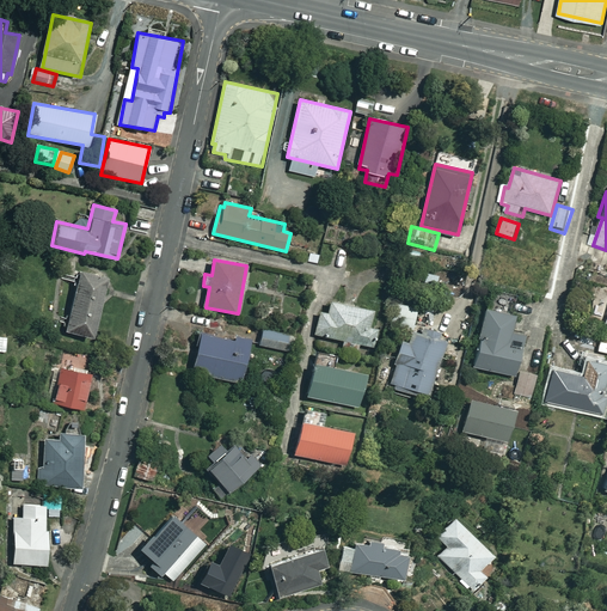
[(100,274),(78,270),(67,333),(90,336),(100,274)]
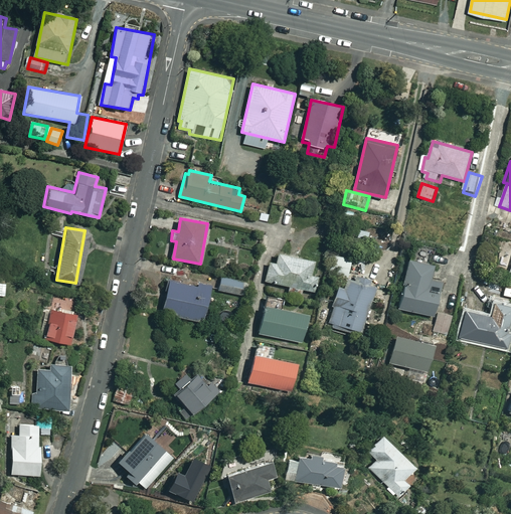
[(314,261),(274,252),(267,282),(291,287),(290,292),(303,295),(304,290),(316,293),(320,278),(311,276),(314,261)]
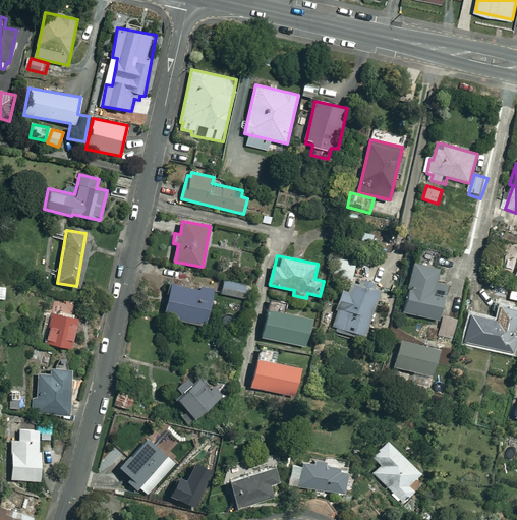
[(357,260),(338,255),(334,276),(353,280),(357,260)]
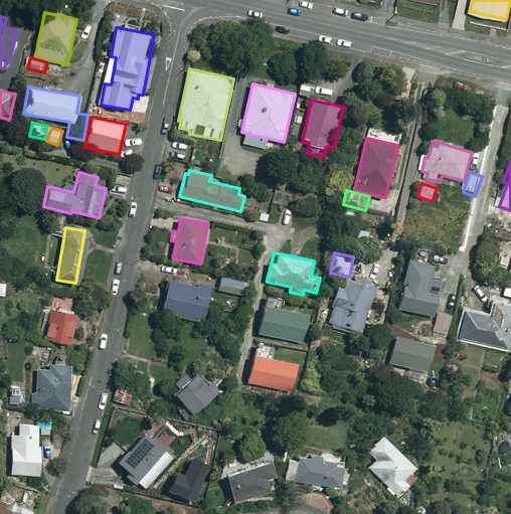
[(432,265),(406,260),(401,280),(392,279),(389,294),(401,296),(399,309),(436,317),(443,281),(429,278),(432,265)]
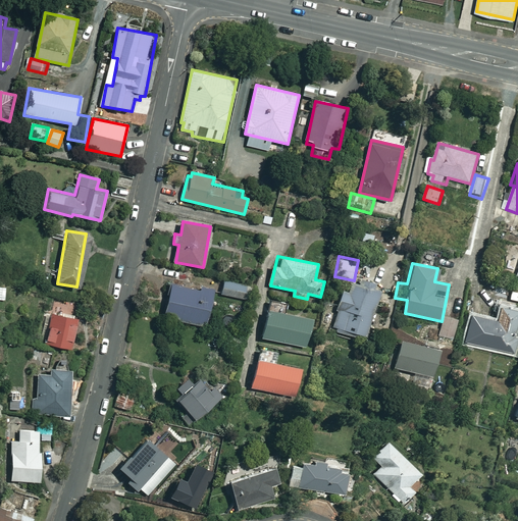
[(250,287),(225,280),(222,295),(247,300),(250,287)]
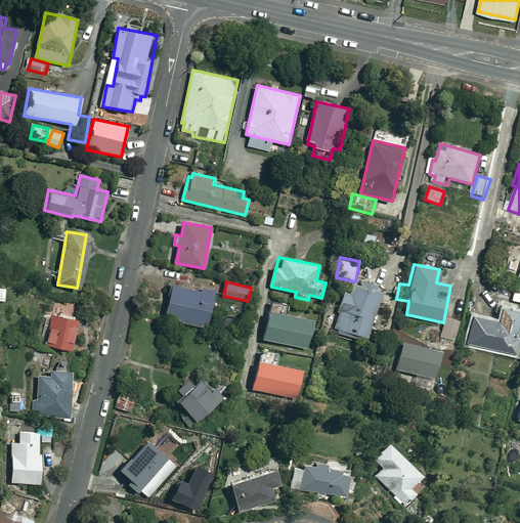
[(340,309),(334,331),(369,341),(382,293),(348,284),(346,290),(341,289),(336,308),(340,309)]
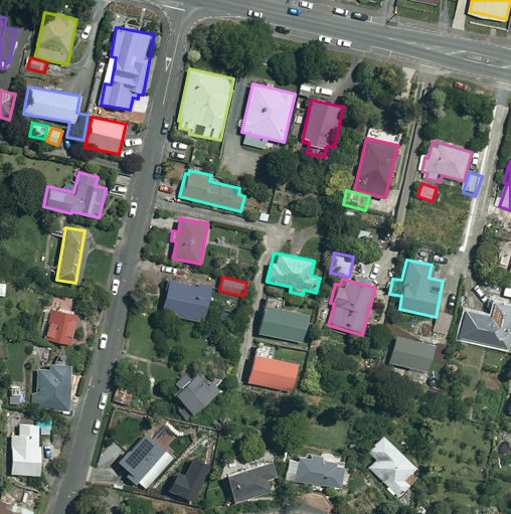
[(168,280),(161,313),(204,322),(211,285),(199,283),(198,287),(168,280)]
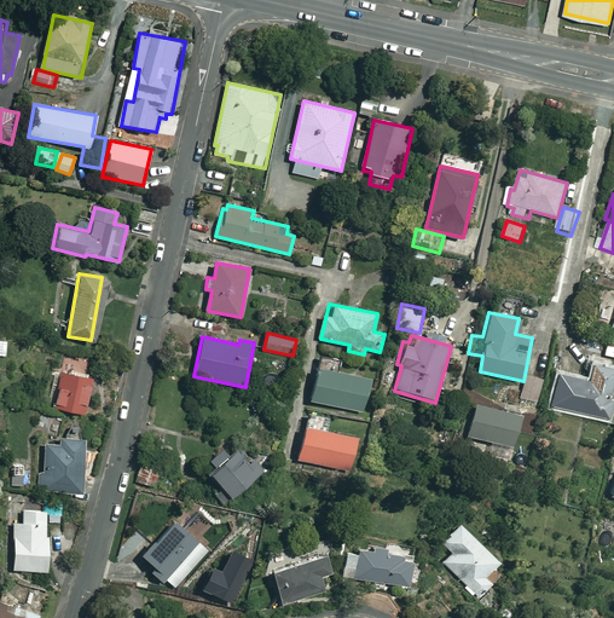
[(613,369),(591,364),(588,380),(560,374),(552,406),(610,419),(613,409),(613,399),(609,398),(613,381),(613,369)]
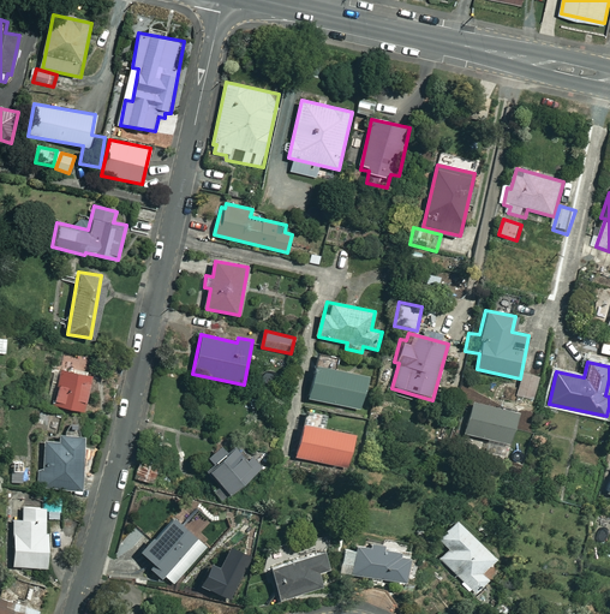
[(366,376),(314,365),(308,398),(360,409),(366,376)]
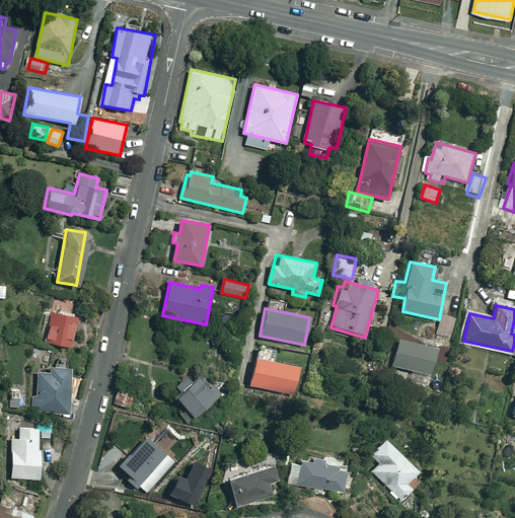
[(76,315),(53,311),(47,342),(71,346),(76,315)]
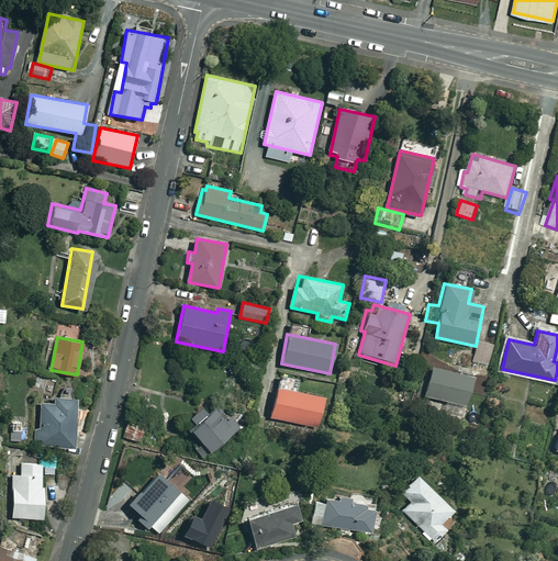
[(471,374),(430,368),(425,396),(442,400),(439,414),(464,418),(471,374)]
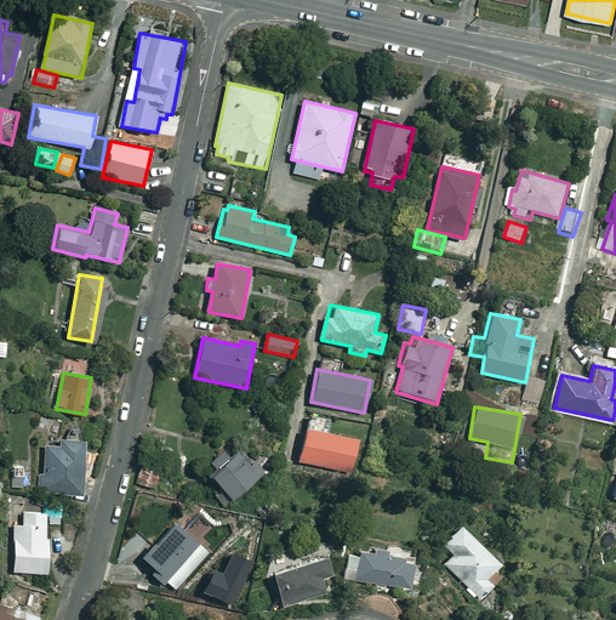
[(324,421),(308,417),(298,461),(352,473),(359,438),(321,431),(324,421)]
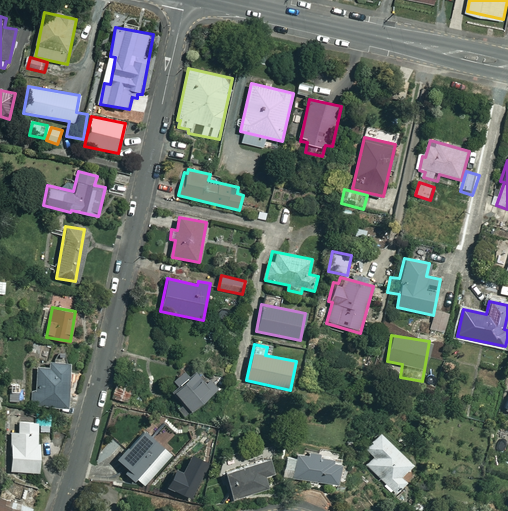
[(70,363),(40,361),(37,405),(67,407),(70,363)]
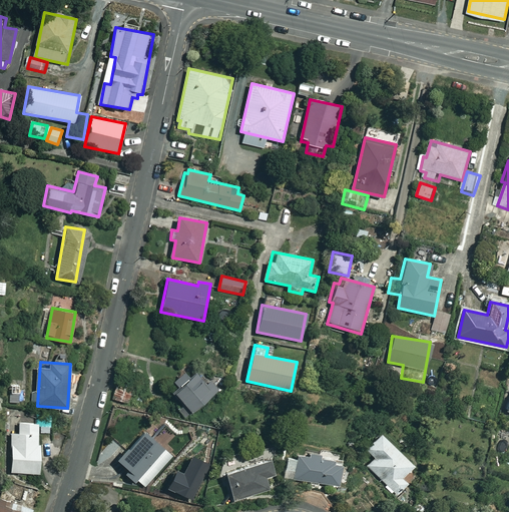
[(204,386),(191,371),(171,390),(193,414),(219,390),(210,380),(204,386)]
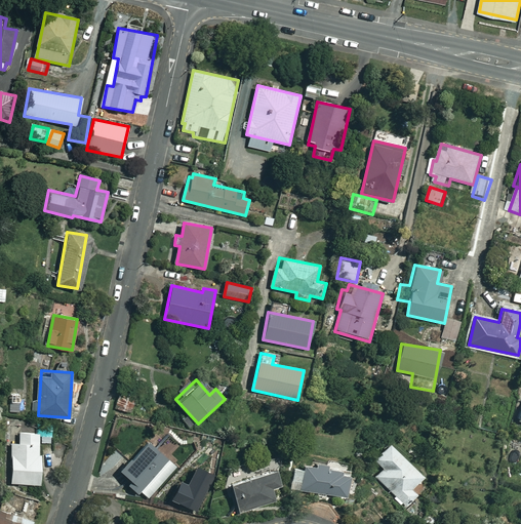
[(118,409),(135,414),(137,406),(139,407),(144,397),(123,391),(118,409)]
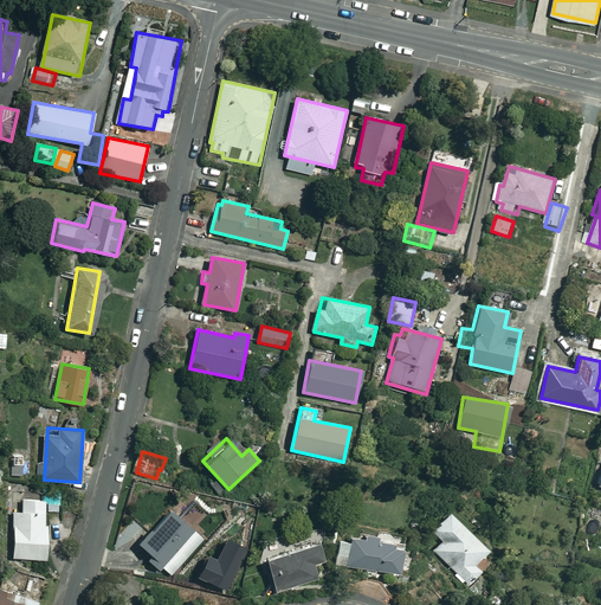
[(49,493),(47,503),(52,503),(52,512),(63,512),(64,493),(49,493)]
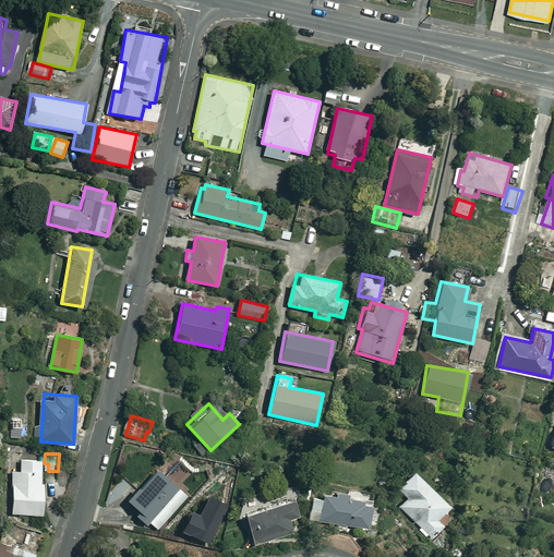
[(43,459),(22,459),(22,471),(13,471),(13,513),(43,513),(43,459)]
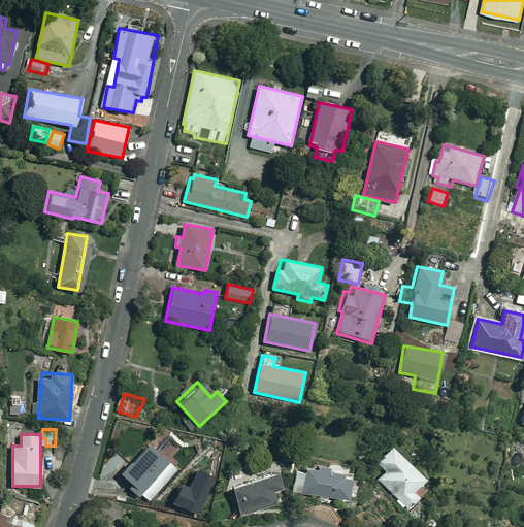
[(179,470),(148,443),(122,474),(132,484),(130,487),(151,504),(179,470)]
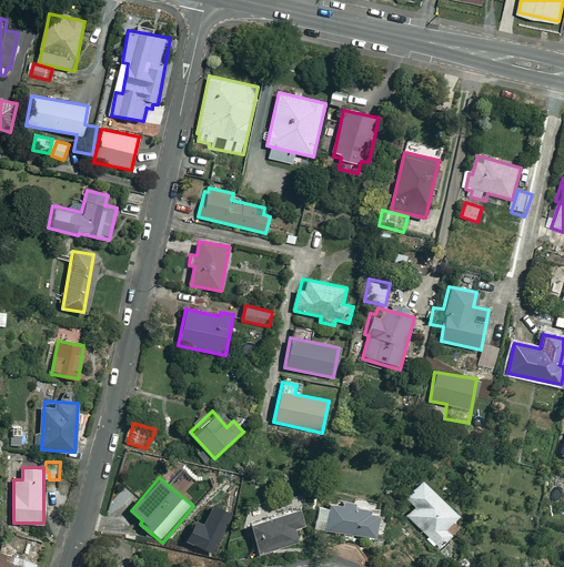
[(418,507),(409,516),(431,537),(427,540),(436,548),(440,545),(443,548),(454,537),(446,529),(459,516),(422,481),(405,497),(418,507)]
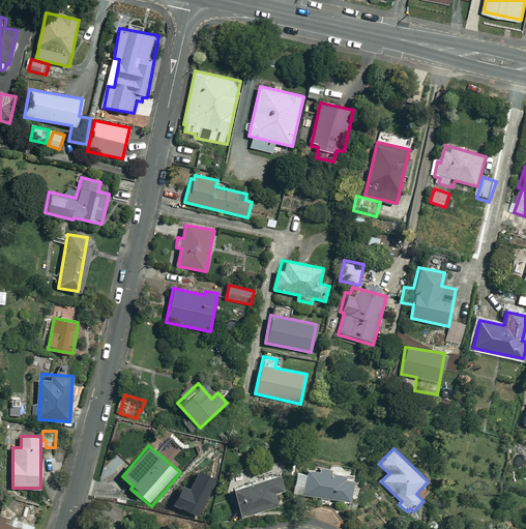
[(322,497),(322,502),(331,503),(331,500),(350,501),(351,472),(297,469),(295,495),(322,497)]
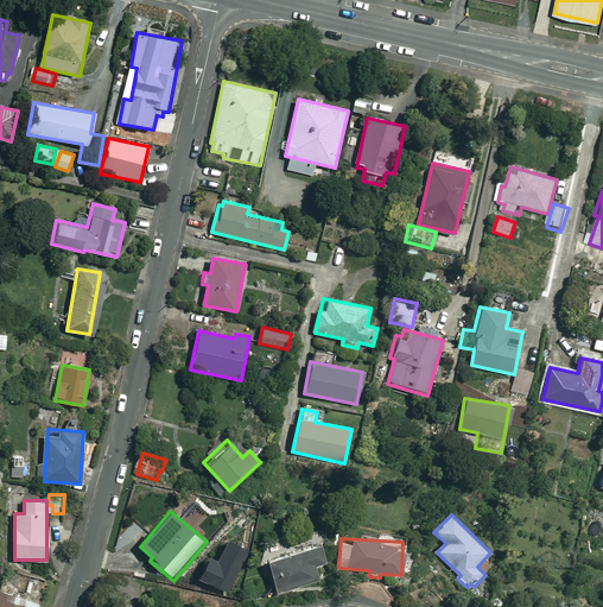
[(324,564),(317,544),(265,561),(277,595),(322,580),(317,567),(324,564)]
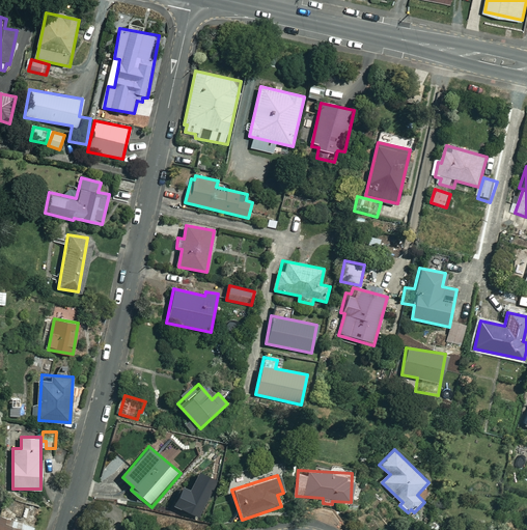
[(33,529),(35,526),(0,517),(0,529),(33,529)]
